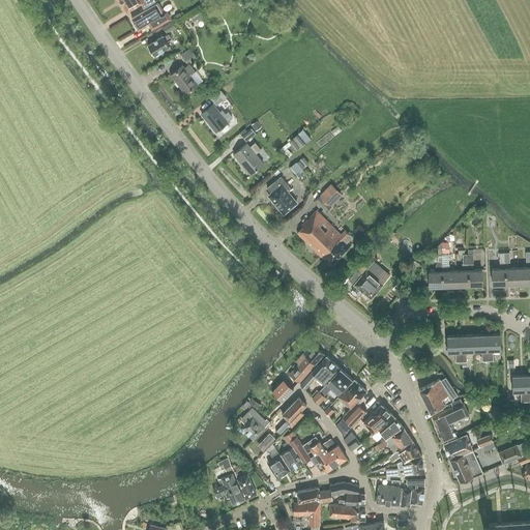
[(148,6),(144,0),(121,0),(127,10),(141,3),(144,8),(148,6)]
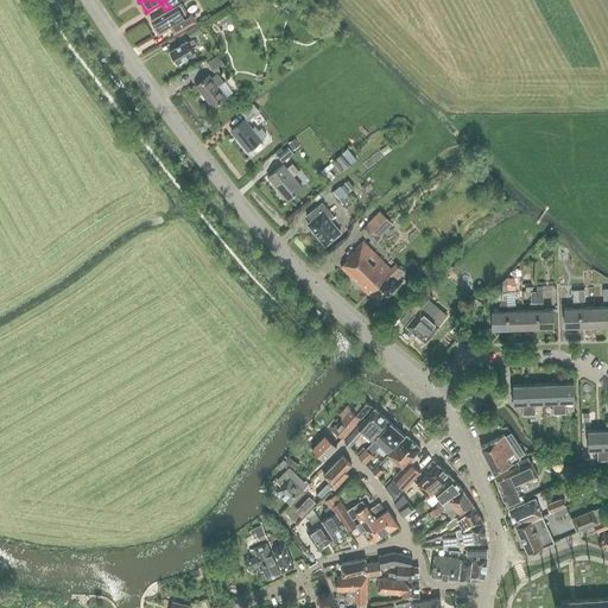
[(184,19),(177,7),(151,21),(159,35),(171,27),(175,33),(191,24),(188,18),(184,19)]
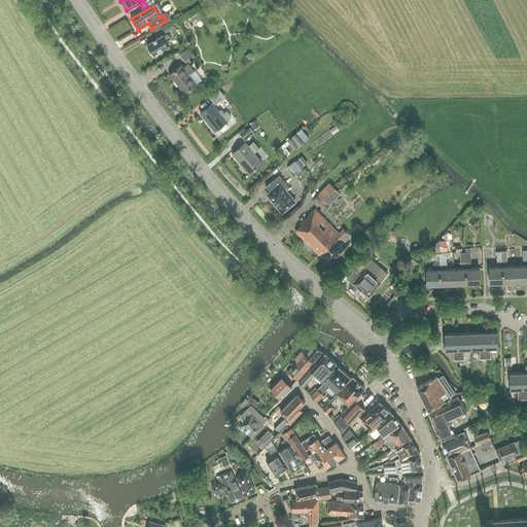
[(186,29),(195,25),(189,16),(182,22),(186,29)]
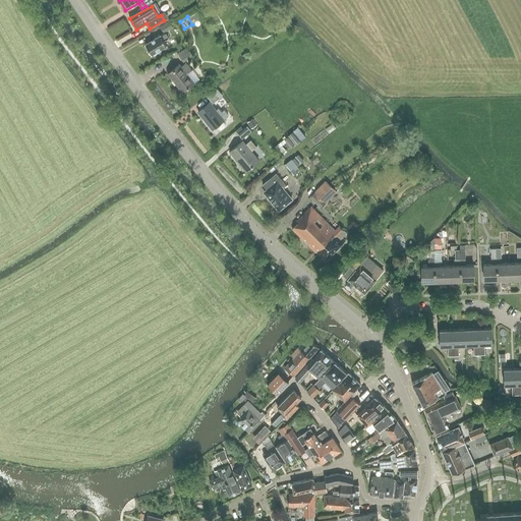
[(161,25),(164,33),(173,27),(169,20),(161,25)]
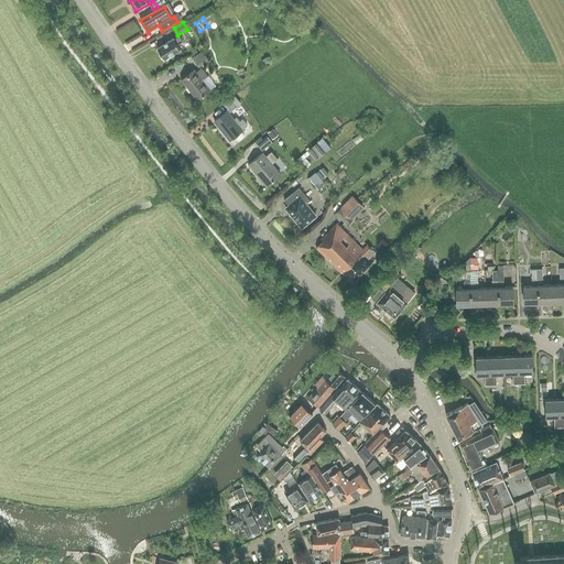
[(183,41),(180,35),(174,39),(173,39),(158,49),(164,60),(181,50),(177,44),(183,41)]
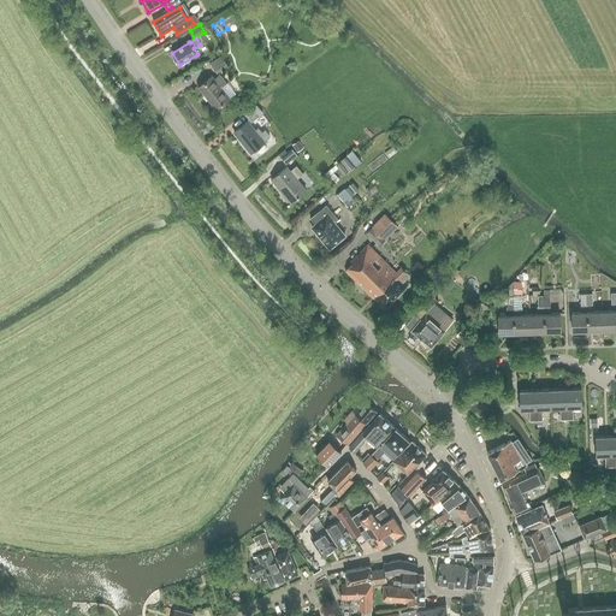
[(218,73),(229,67),(221,55),(211,63),(213,66),(218,73)]
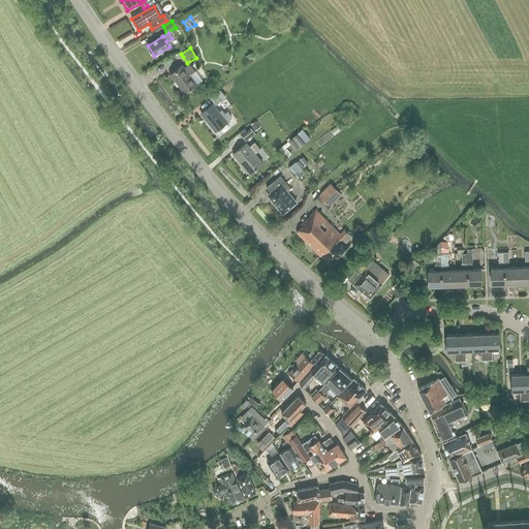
[(194,72),(189,64),(185,67),(182,65),(170,74),(185,93),(197,84),(191,75),(194,72)]
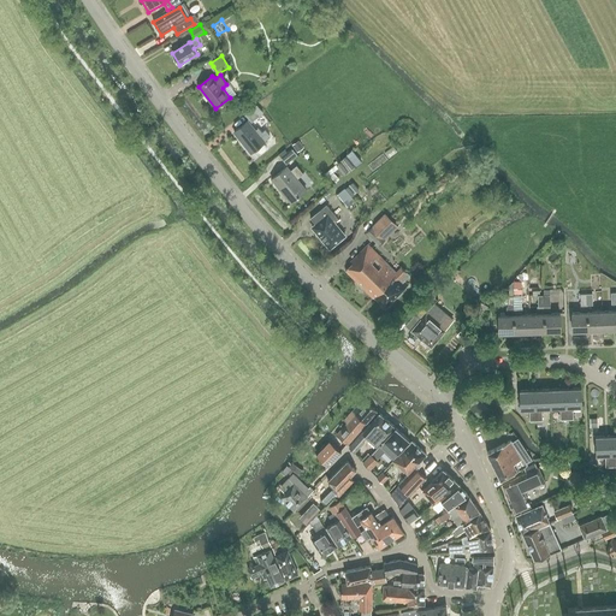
[(252,122),(264,113),(258,105),(246,114),(252,122)]
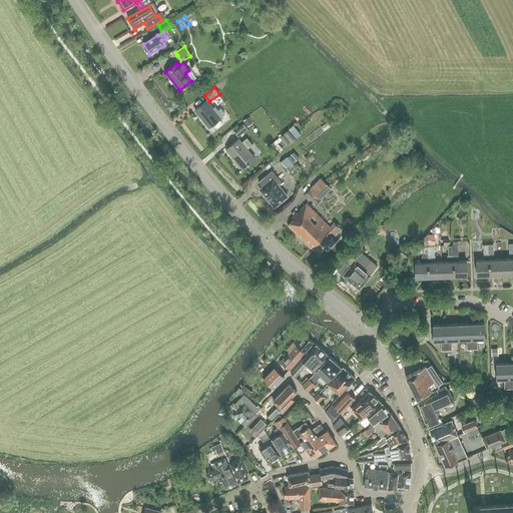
[(212,109),(206,101),(195,110),(209,127),(213,124),(215,127),(217,127),(221,124),(221,122),(219,119),(220,118),(225,113),(221,109),(218,111),(215,107),(212,109)]
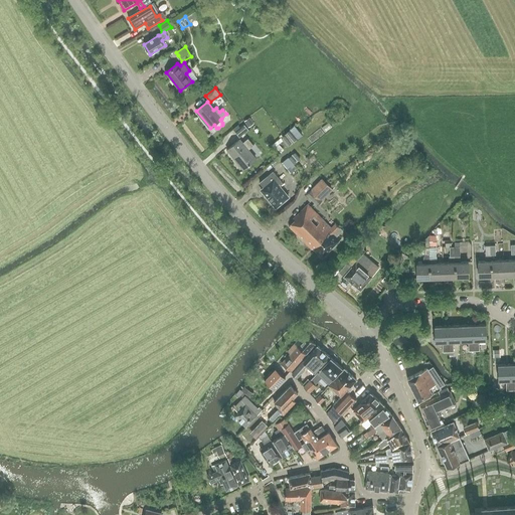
[(244,121),(248,127),(253,124),(249,118),(244,121)]
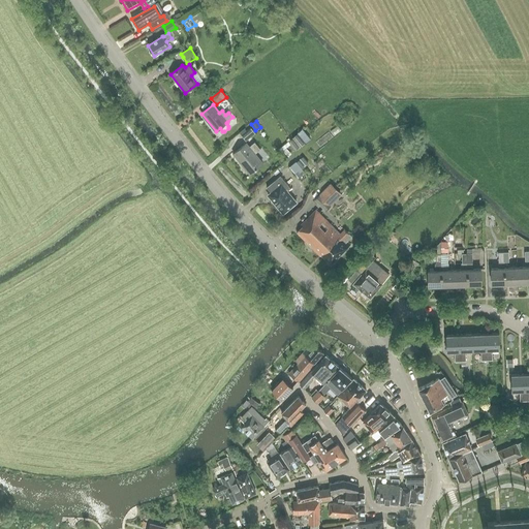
[(246,141),(255,133),(251,128),(242,135),(246,141)]
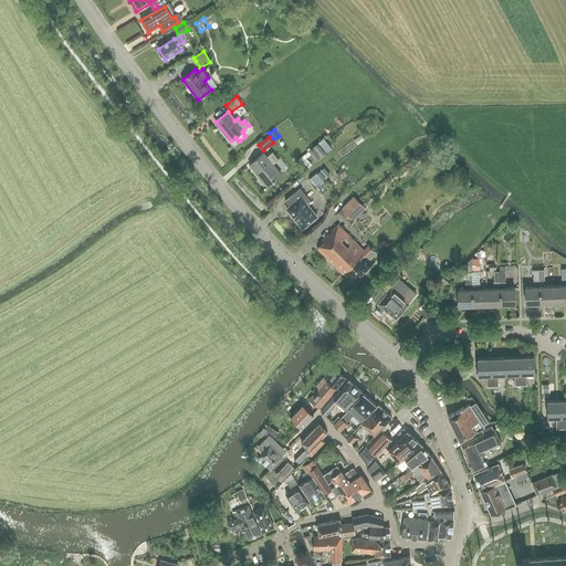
[(318,143),(327,153),(332,148),(324,138),(318,143)]
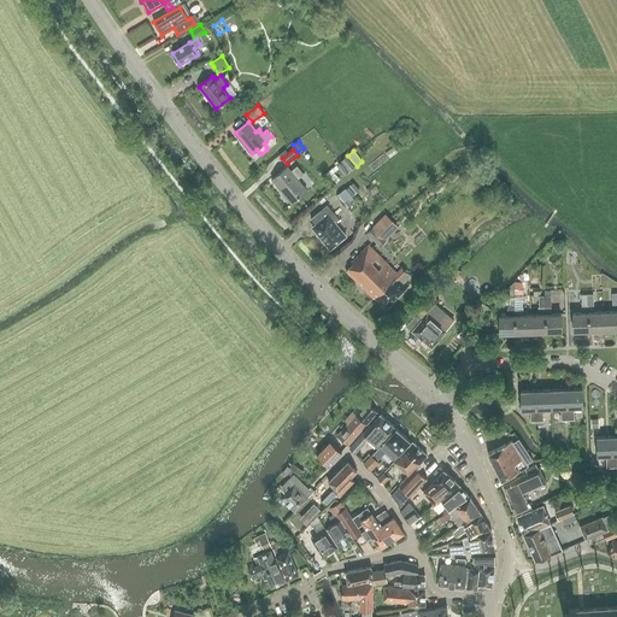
[(304,174),(297,165),(291,171),(288,166),(272,180),(292,203),(306,191),(298,180),(304,174)]
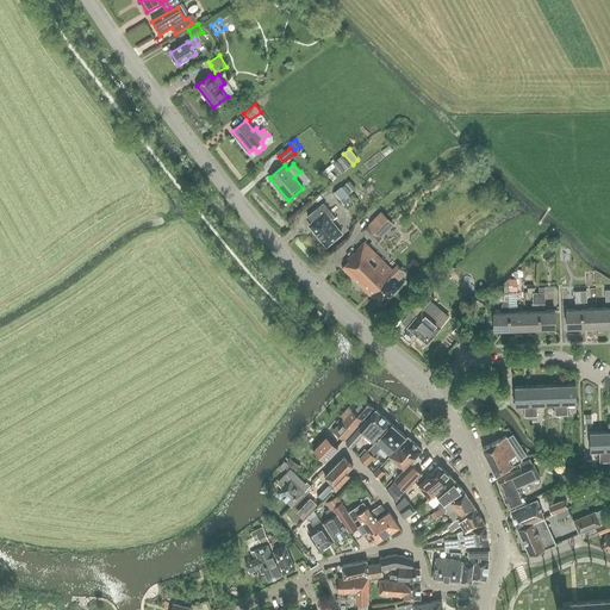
[(355,190),(348,181),(342,187),(334,193),(343,205),(352,199),(348,194),(355,190)]
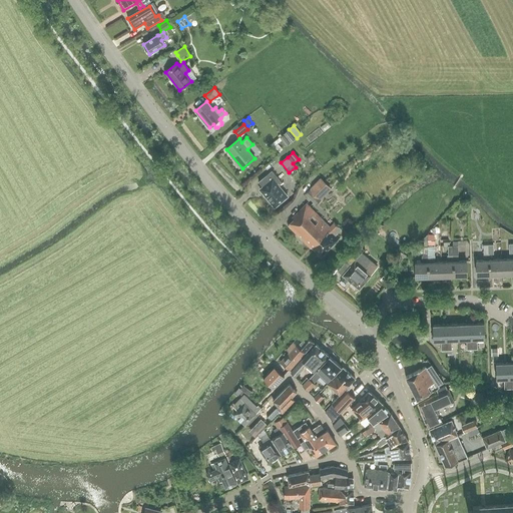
[(275,207),(288,196),(279,185),(282,182),(272,170),(259,181),(263,187),(260,189),(275,207)]
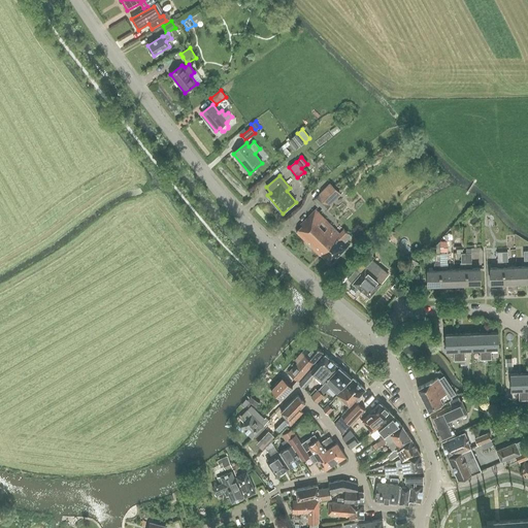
[(325,210),(330,205),(336,199),(325,188),(319,194),(314,199),(325,210)]
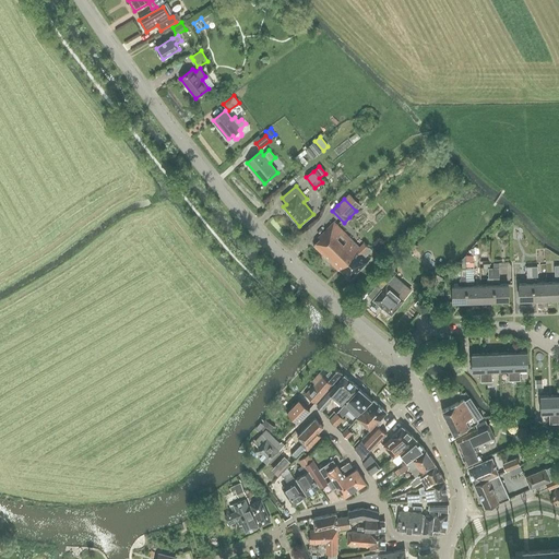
[(359,247),(334,222),(318,238),(320,239),(313,246),(339,271),(340,270),(349,280),(371,259),(367,254),(371,250),(365,242),(359,247)]
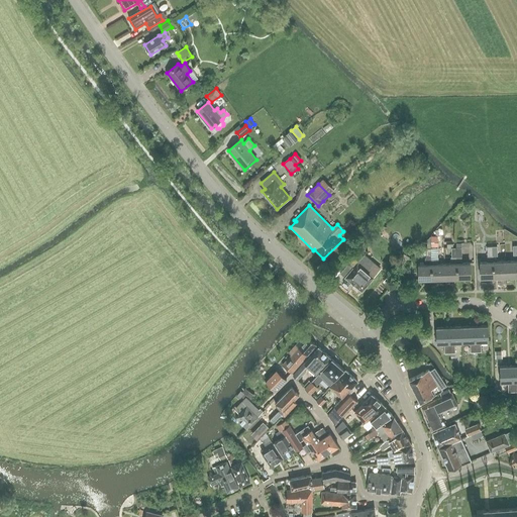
[(493,262),(493,255),(492,246),(488,246),(488,262),(480,263),(481,278),(493,277),(493,262)]
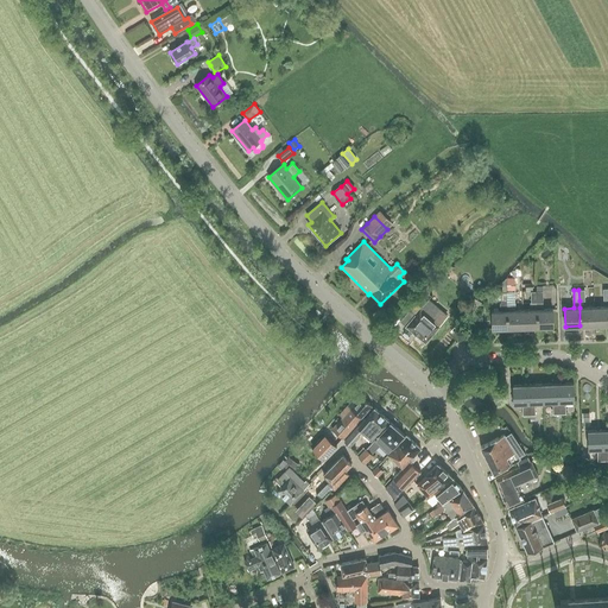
[(523,328),(538,328),(537,310),(537,303),(537,291),(531,292),(531,303),(530,303),(530,310),(523,310),(523,328)]
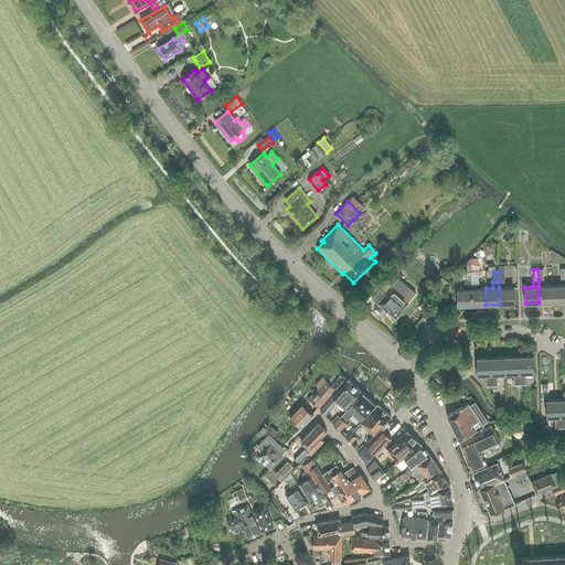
[(499,288),(500,305),(514,304),(513,287),(505,287),(504,270),(499,270),(499,281),(499,288)]
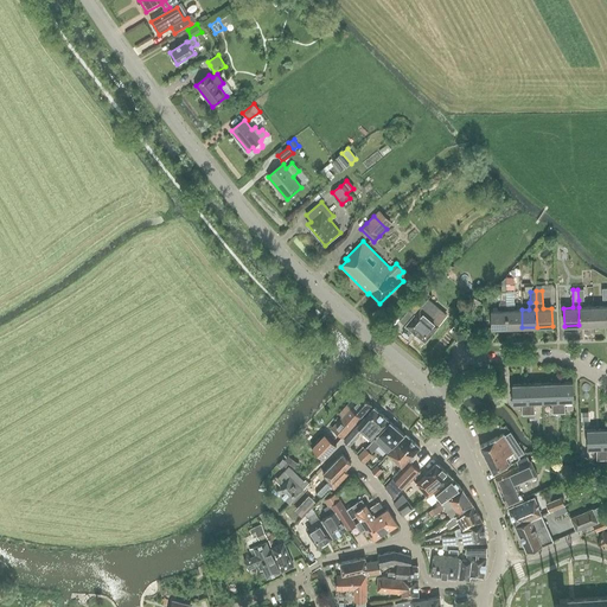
[(492,328),(508,328),(506,311),(506,304),(505,292),(500,293),(500,304),(499,304),(499,311),(491,311),(492,328)]
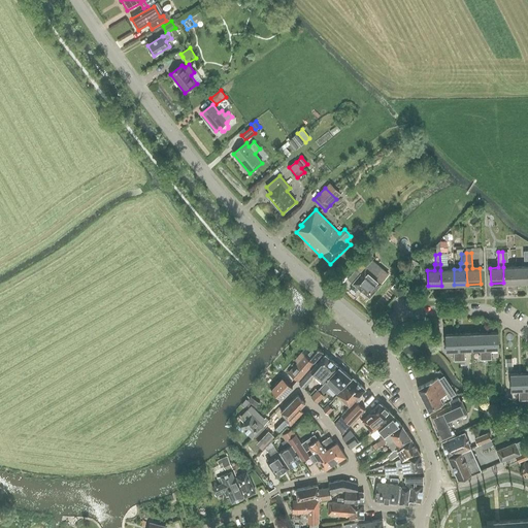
[(454,285),(454,269),(447,269),(447,263),(446,263),(446,254),(439,254),(440,264),(440,270),(441,286),(454,285)]
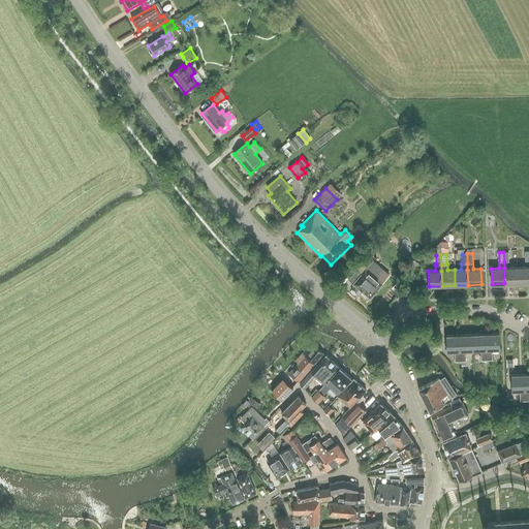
[(378,290),(380,287),(380,286),(382,283),(368,271),(370,269),(368,267),(372,262),(367,257),(348,279),(370,298),(377,289),(378,290)]
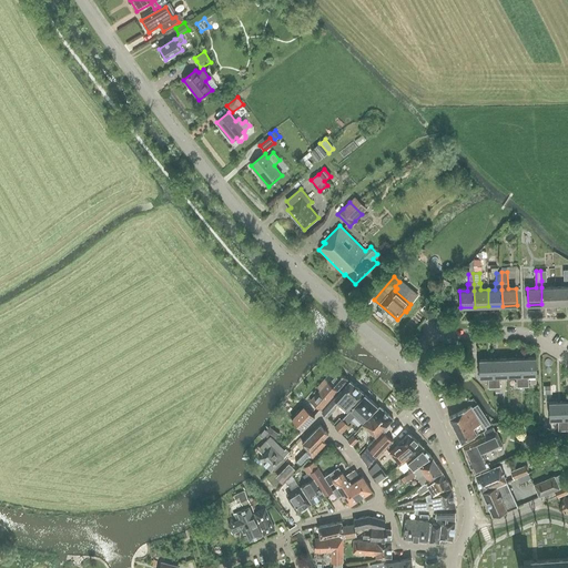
[(556,304),(567,303),(567,286),(556,287),(556,304)]
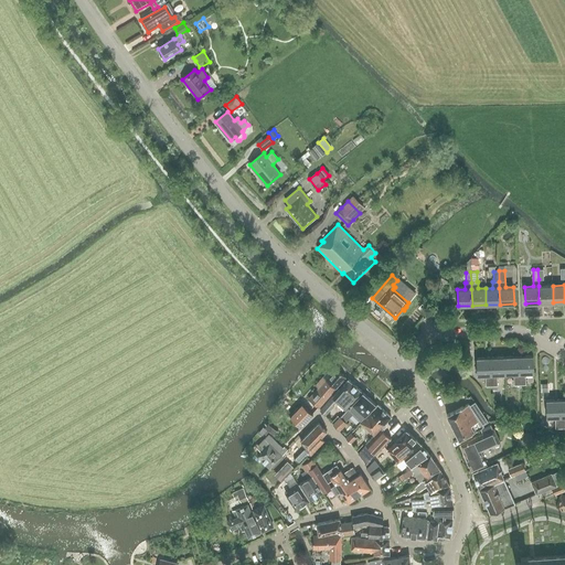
[(539,302),(553,302),(553,286),(539,286),(539,302)]
